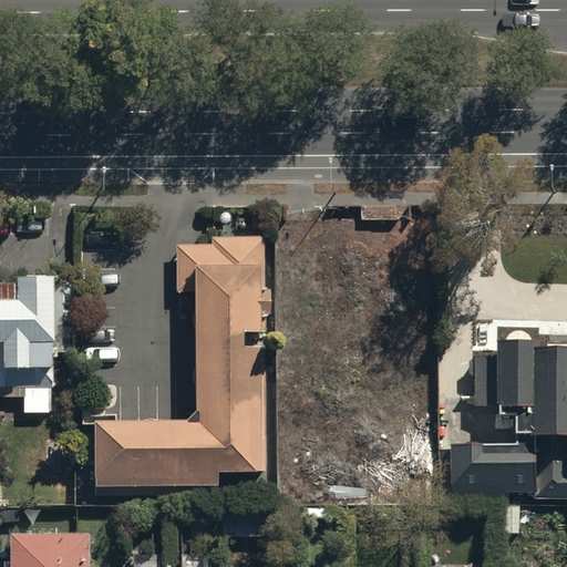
[(217,468),(266,468),(266,237),(212,237),(212,244),(177,244),(177,296),(194,296),(194,420),(94,420),(94,497),(217,497),(217,468)]
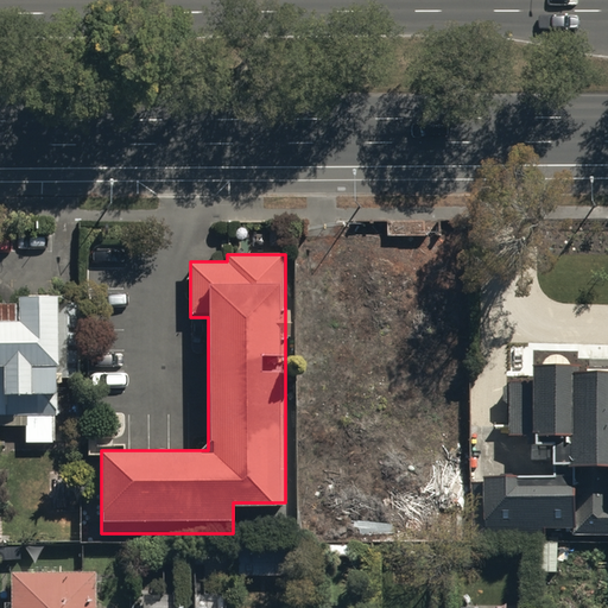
[(11,304),(0,303),(0,424),(20,424),(20,445),(51,445),(51,424),(52,424),(52,393),(55,393),(54,381),(76,380),(75,306),(54,306),(54,296),(11,296),(11,304)]
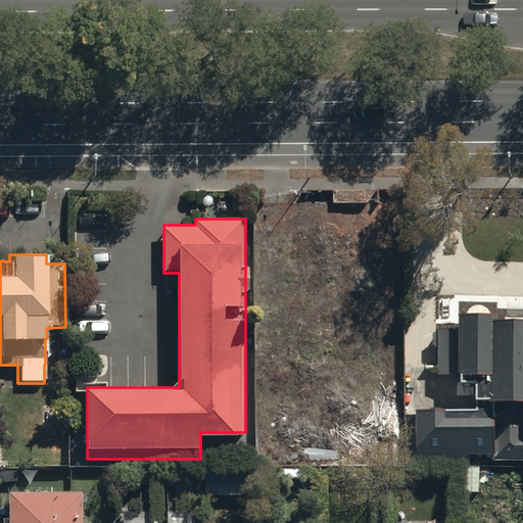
[(422,409),(422,460),(522,460),(522,318),(504,319),(504,313),(464,313),(464,331),(443,331),(443,376),(466,376),(466,373),(482,373),(482,399),(498,399),(498,409),(422,409)]
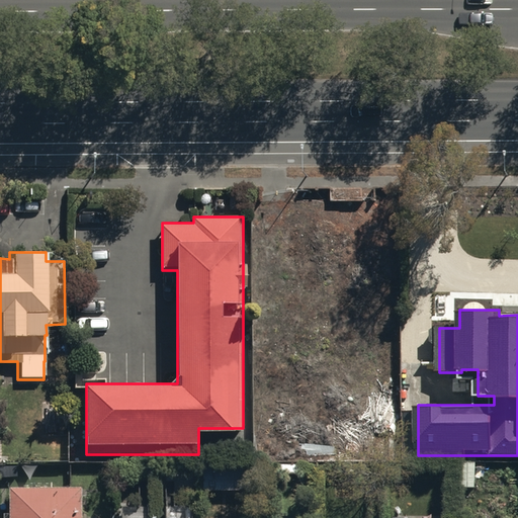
[(241,467),(202,467),(202,491),(241,491),(241,467)]
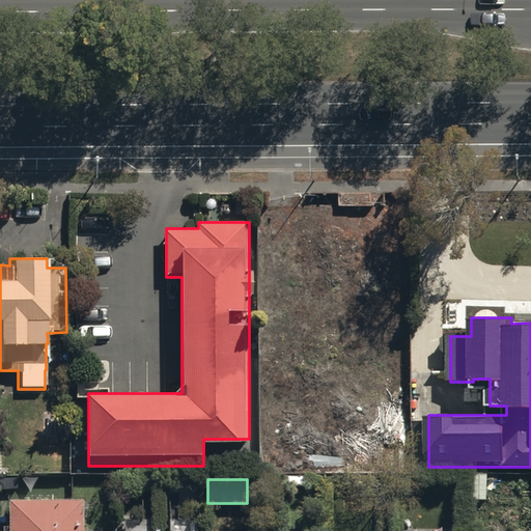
[(82,530),(82,498),(10,499),(9,530),(82,530)]
